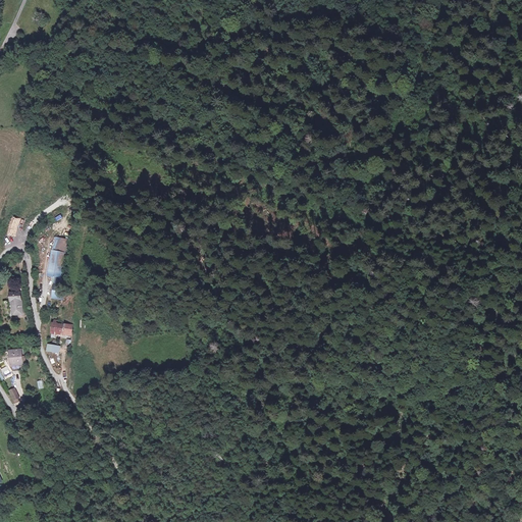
[(52,237),(49,258),(62,259),(66,240),(52,237)]
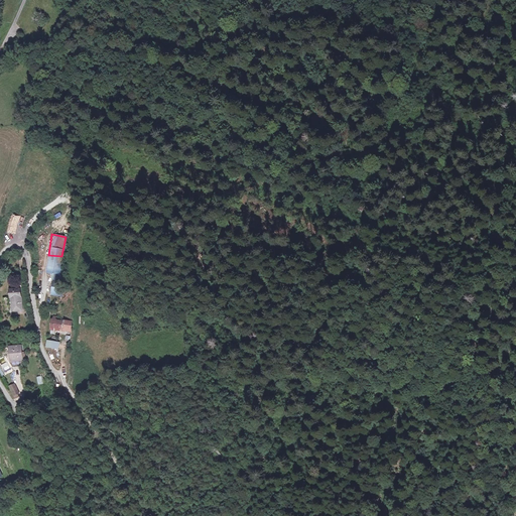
[(58,274),(61,256),(48,255),(45,272),(52,273),(58,274)]
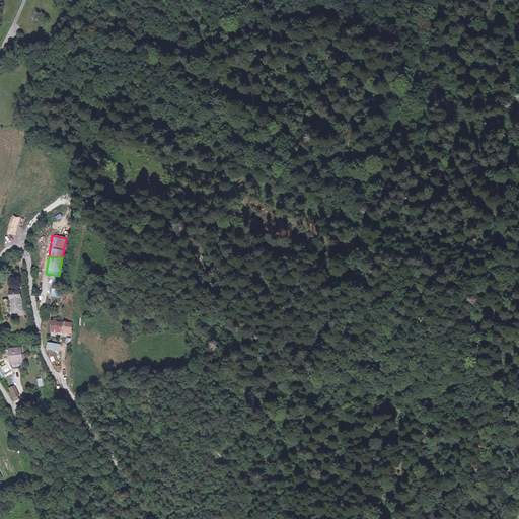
[(59,276),(53,275),(52,283),(54,283),(62,284),(63,284),(64,277),(59,276)]
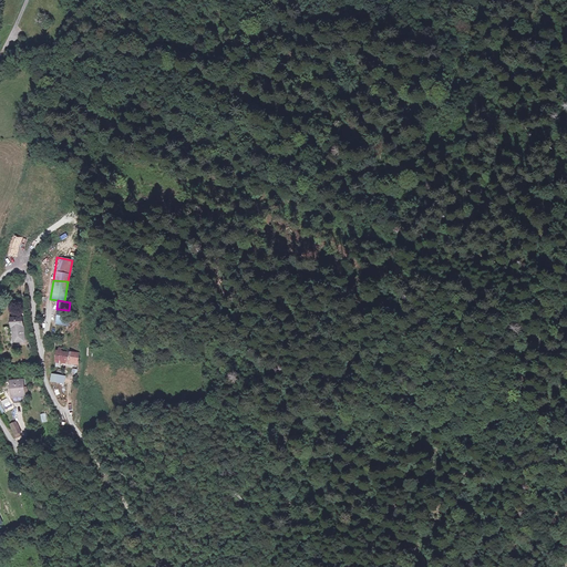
[(59,309),(57,322),(65,325),(66,318),(70,318),(70,313),(68,313),(68,310),(59,309)]
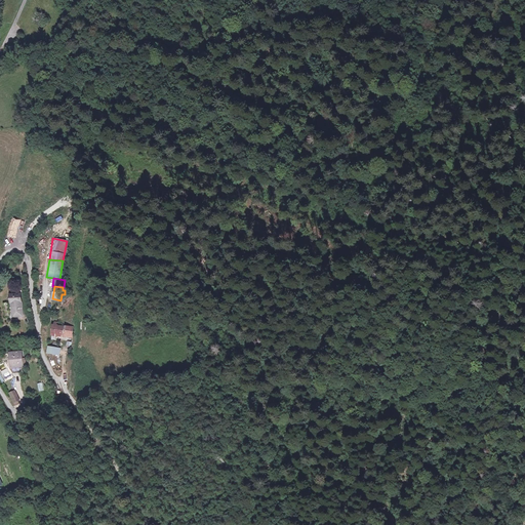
[(12,306),(15,320),(25,319),(21,297),(10,298),(11,307),(12,306)]
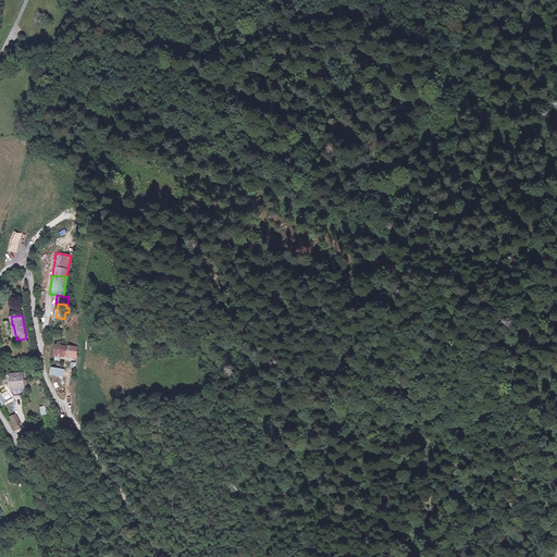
[(66,358),(76,359),(77,348),(65,347),(65,345),(60,343),(59,346),(58,346),(57,362),(65,363),(66,358)]
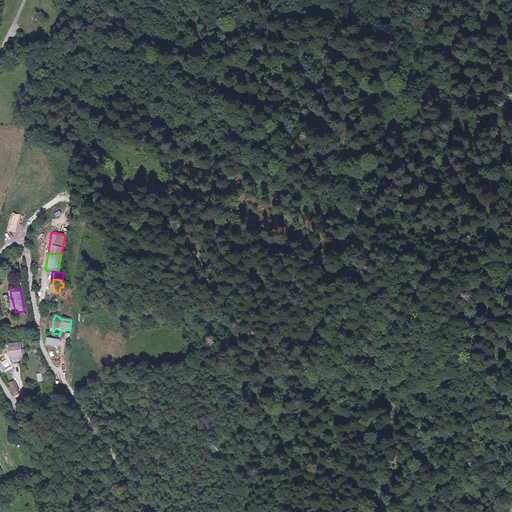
[(47,346),(57,348),(58,343),(55,343),(55,340),(47,339),(47,346)]
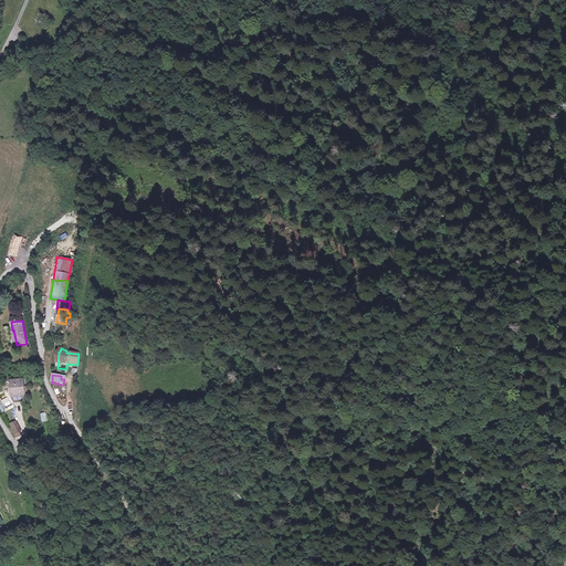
[(23,379),(11,380),(11,388),(13,388),(13,395),(23,395),(23,394),(27,394),(27,387),(23,387),(23,379)]
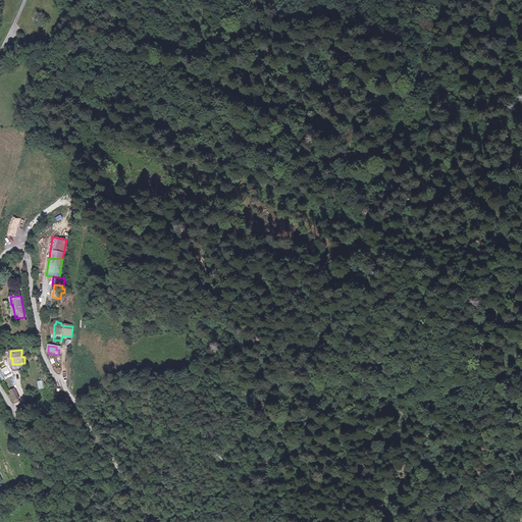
[(14,388),(10,390),(15,400),(19,399),(14,388)]
